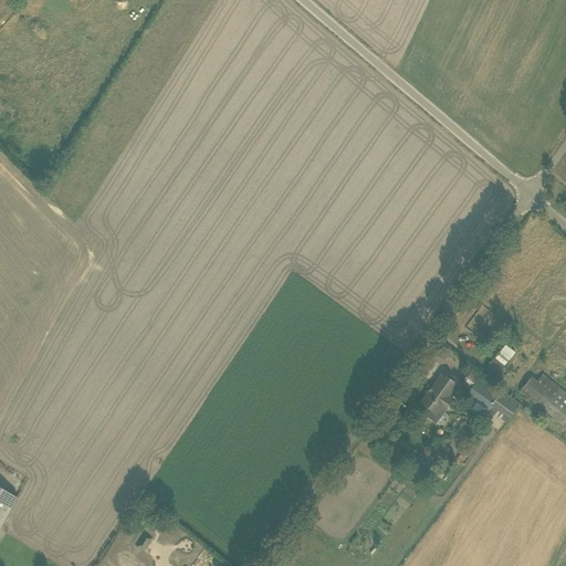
[(488,367),(498,375),(503,368),(493,359),(488,367)]
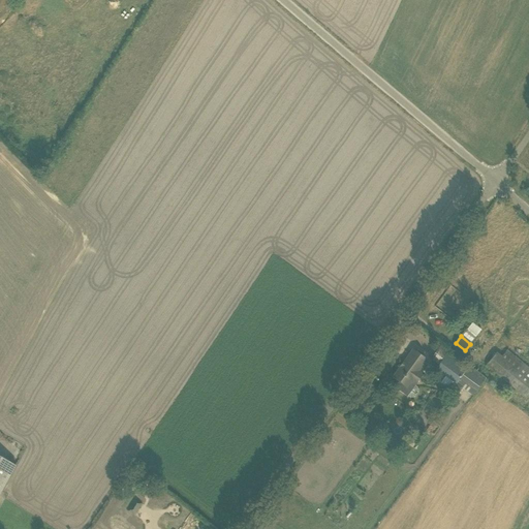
[(528,368),(517,359),(516,358),(507,350),(502,358),(497,353),(487,367),(525,397),(528,392),(528,368)]
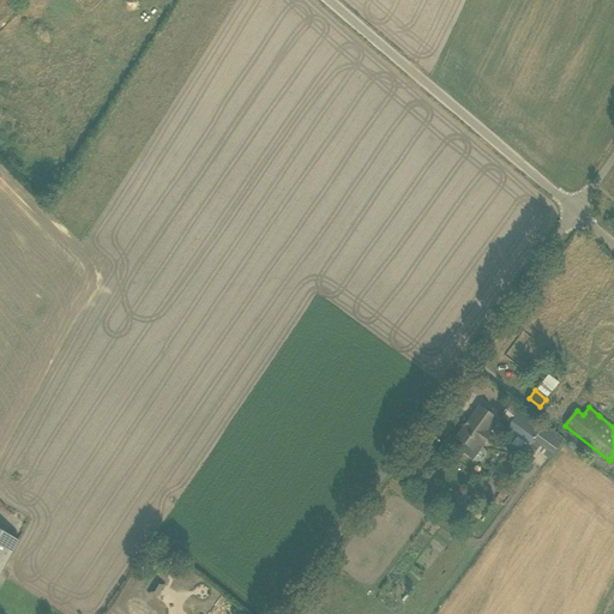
[(495,419),(480,408),(469,422),(470,423),(468,427),(465,426),(457,439),(463,444),(459,450),(469,457),(477,444),(482,447),(492,434),(487,431),(495,419)]
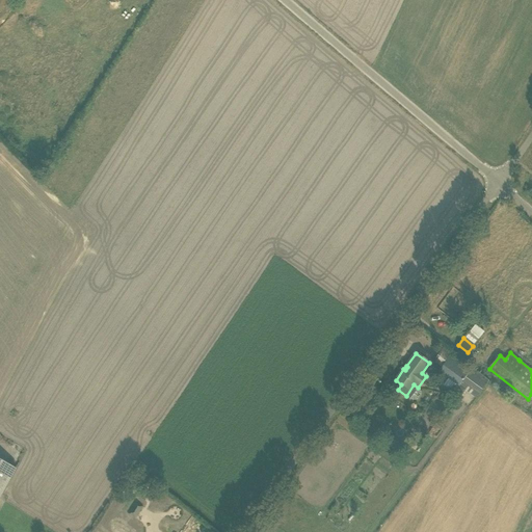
[(450,394),(456,386),(458,387),(461,382),(478,395),(488,380),(475,371),(472,368),(470,371),(448,356),(437,372),(447,379),(441,388),(450,394)]
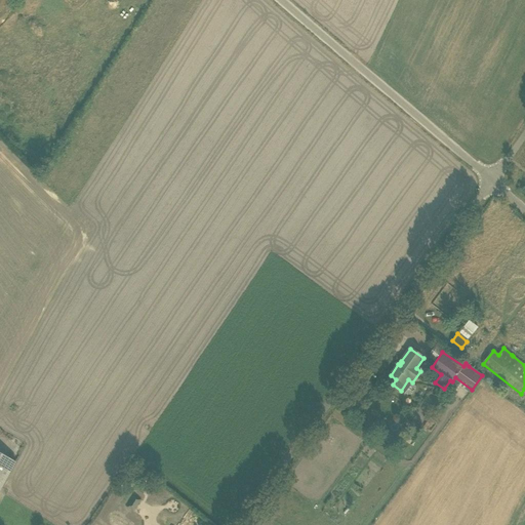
[(0,490),(15,462),(0,454),(0,490)]
